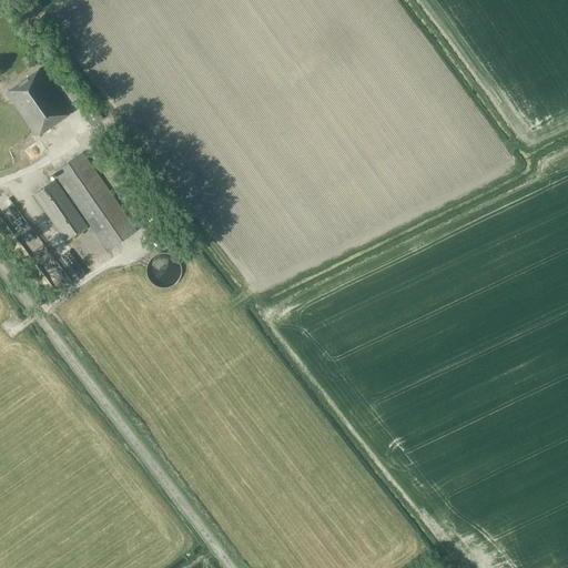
[(37,135),(70,112),(39,68),(4,92),(37,135)]
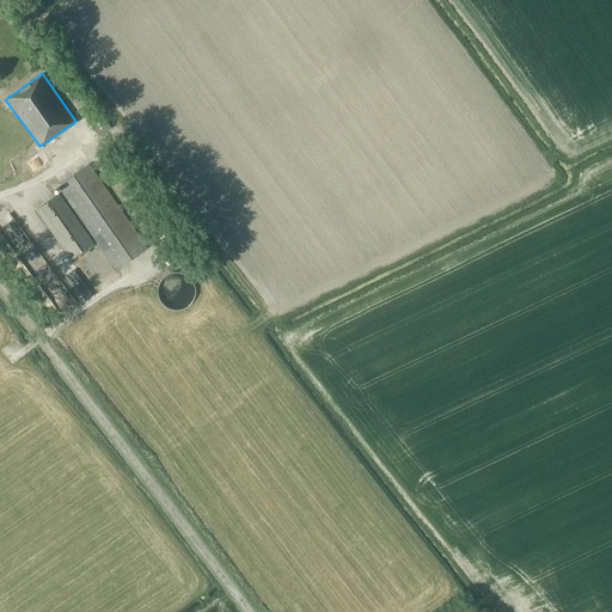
[(98,135),(110,127),(102,112),(89,121),(98,135)]
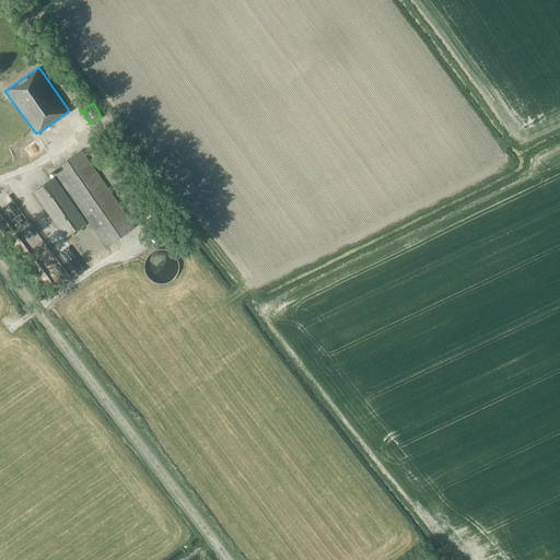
[(53,170),(106,246),(133,226),(80,151),(53,170)]
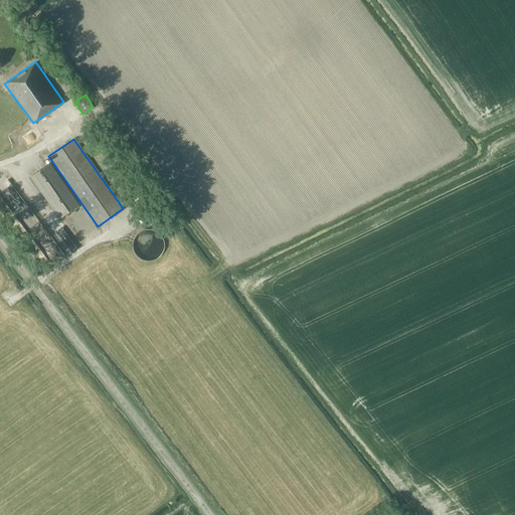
[(79,204),(50,162),(30,176),(59,218),(79,204)]
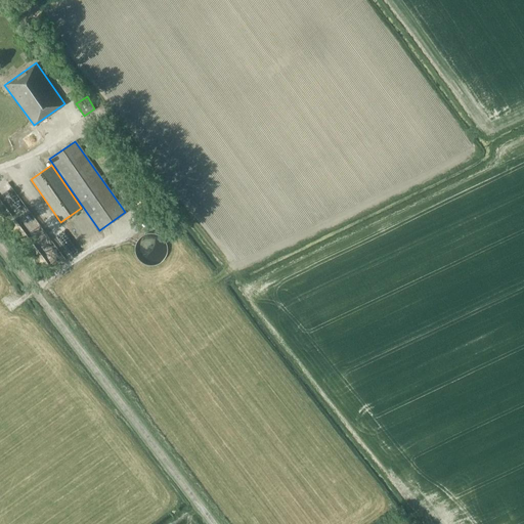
[(163,237),(162,236),(160,235),(159,234),(158,234),(156,233),(155,233),(153,233),(150,233),(149,233),(147,233),(146,234),(144,235),(143,235),(142,236),(140,237),(139,238),(138,241),(137,242),(137,243),(136,245),(136,246),(135,248),(135,250),(135,251),(136,253),(136,254),(137,256),(138,258),(139,259),(140,260),(141,262),(142,263),(143,263),(145,264),(146,265),(148,265),(149,265),(151,266),(153,265),(155,265),(157,265),(158,264),(159,264),(161,263),(162,262),(163,261),(164,260),(165,259),(166,257),(167,256),(167,254),(168,253),(168,251),(168,250),(168,248),(168,247),(167,245),(167,244),(166,242),(165,241),(164,238),(163,237)]
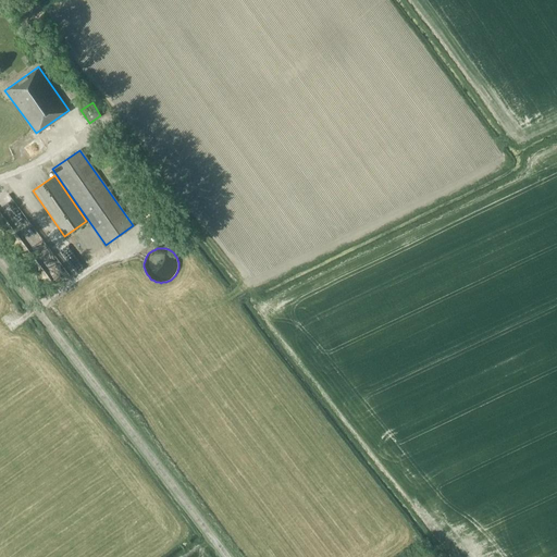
All buildings are outlined.
